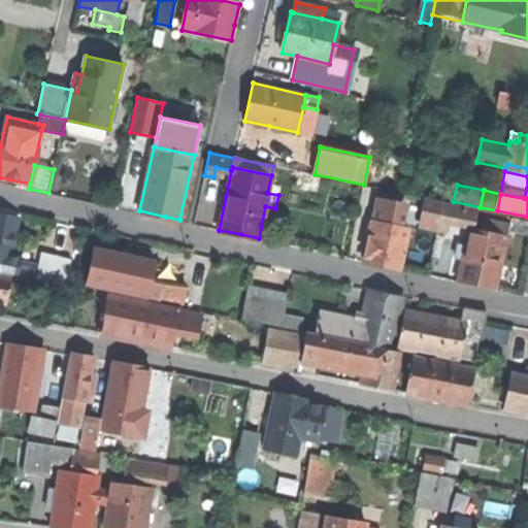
[(377,197),(375,207),(398,212),(395,226),(401,227),(406,204),(377,197)]
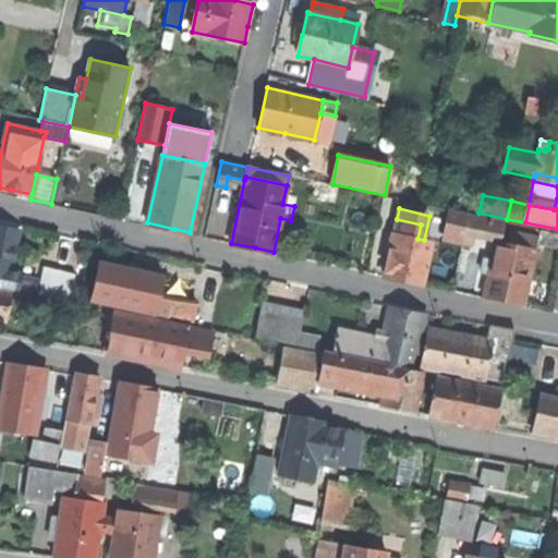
[(450,211),(445,240),(462,244),(462,242),(473,244),(475,234),(500,240),(504,222),(450,211)]
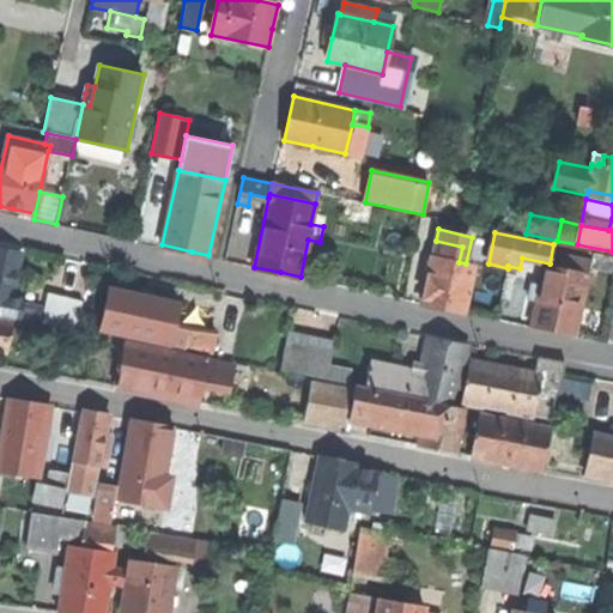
[(432,256),(459,262),(462,247),(436,241),(432,256)]
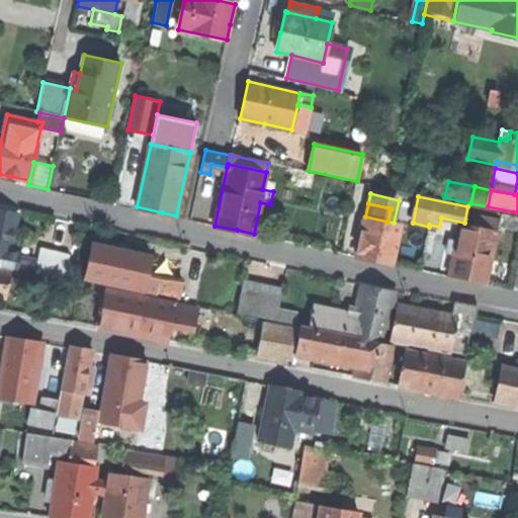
[(0,265),(17,269),(19,260),(20,256),(10,254),(18,213),(0,209),(0,265)]
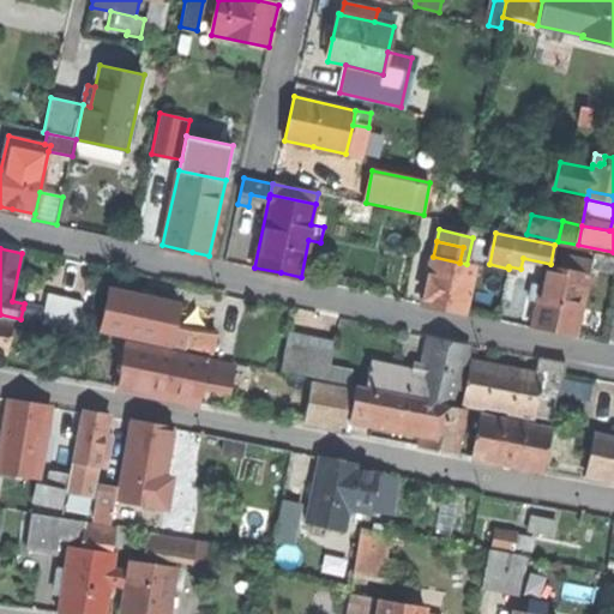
[(591,262),(590,269),(613,274),(613,257),(594,252),(591,262)]
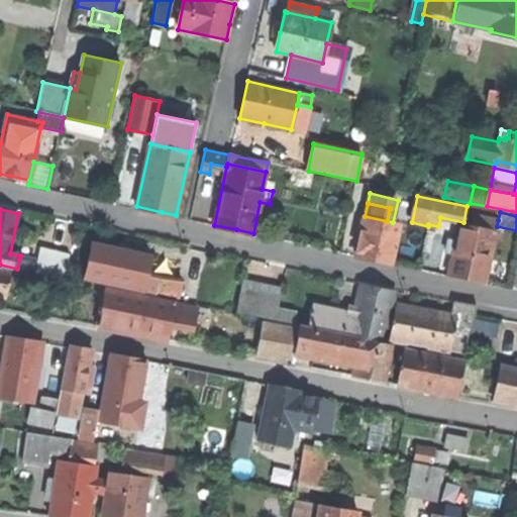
[(496,231),(497,226),(498,220),(474,215),(472,226),(496,231)]
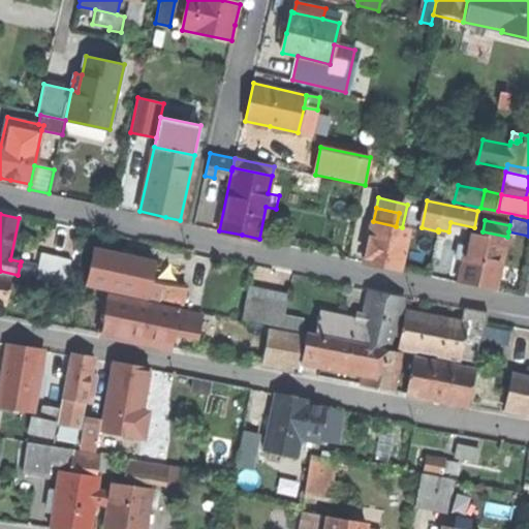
[(402,227),(396,226),(373,221),(364,261),(380,265),(400,270),(409,229),(402,227)]
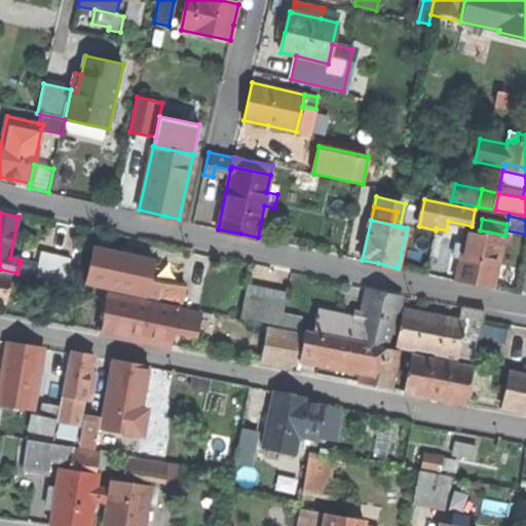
[(51,223),(45,249),(71,254),(76,229),(51,223)]
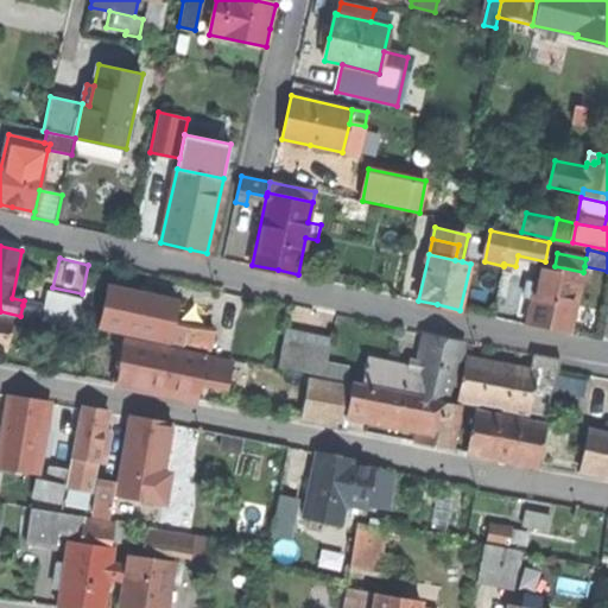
[(583,272),(555,266),(540,263),(536,285),(533,298),(527,325),(548,329),(570,334),(583,272)]
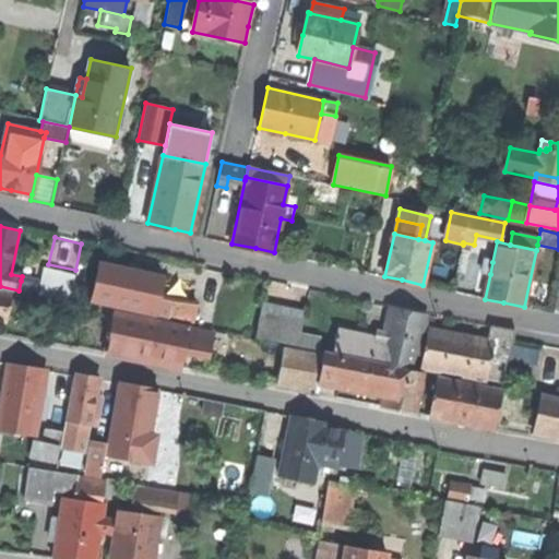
[(91,300),(156,313),(159,297),(164,277),(141,273),(98,264),(91,300)]
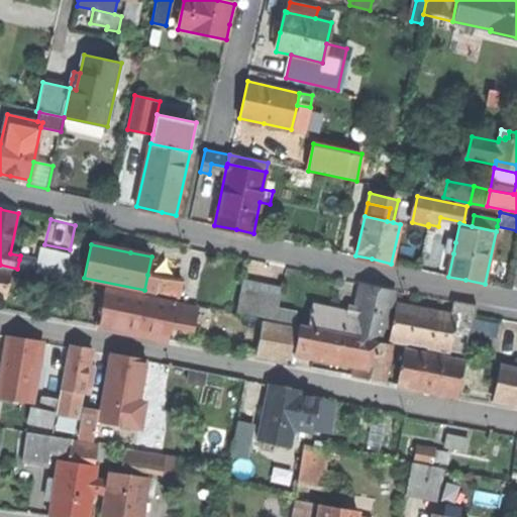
[(70,253),(40,246),(34,272),(64,279),(70,253)]
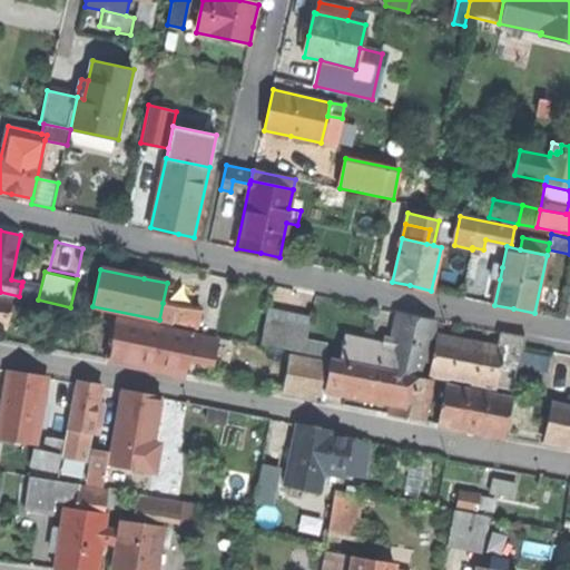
[(38,290),(21,286),(19,296),(36,298),(38,290)]
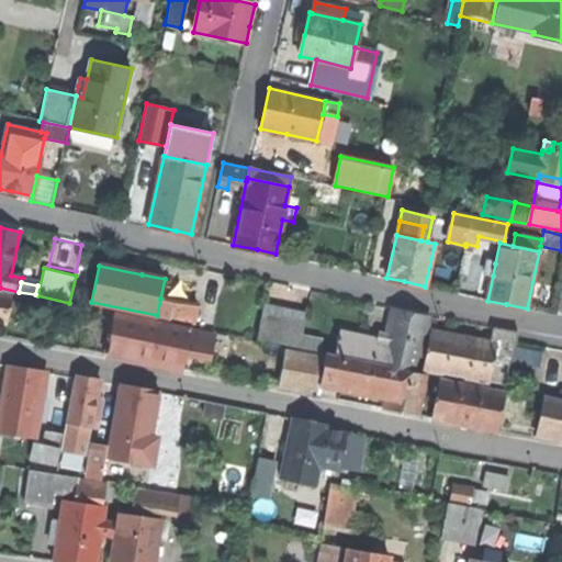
[(11,295),(0,293),(0,321),(6,323),(11,295)]
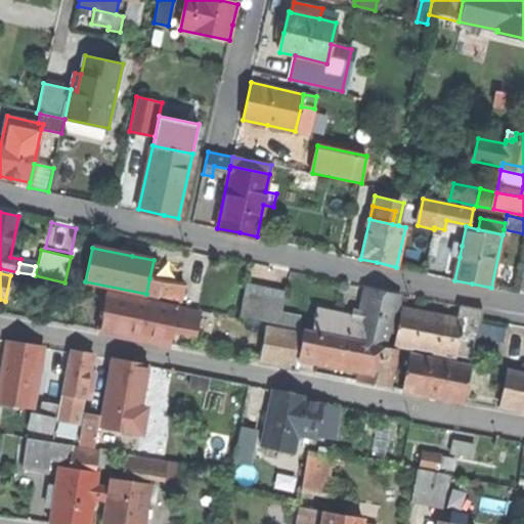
[(149,278),(146,294),(182,301),(185,287),(149,278)]
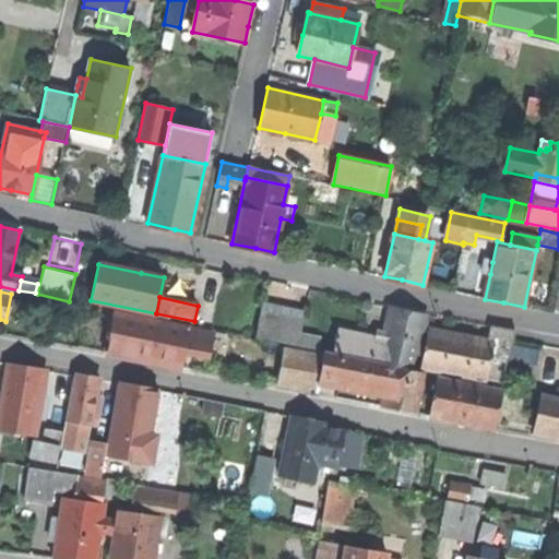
[(263,304),(256,337),(297,346),(299,333),(304,311),(263,304)]
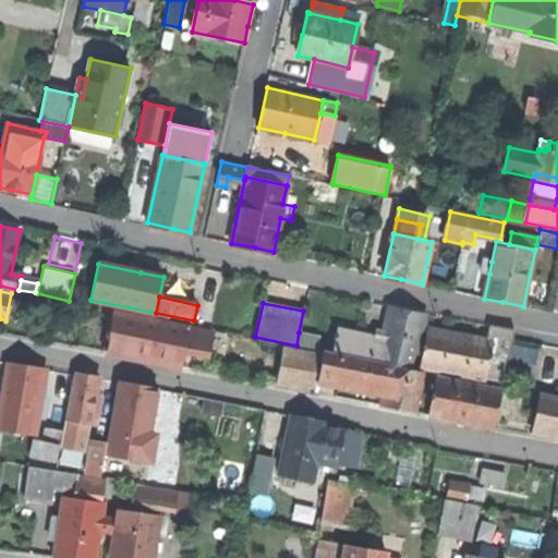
[(384,334),(379,359),(410,365),(413,354),(417,355),(426,315),(405,310),(389,306),(384,334)]
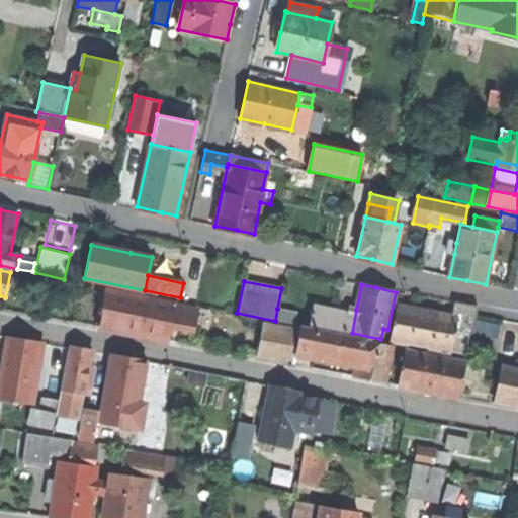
[(172,325),(176,305),(106,290),(98,327),(127,333),(168,341),(172,325)]
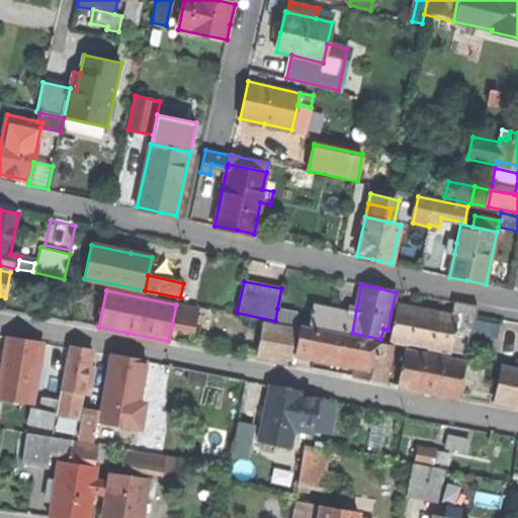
[(458,317),(451,351),(467,354),(478,306),(455,301),(452,316),(458,317)]
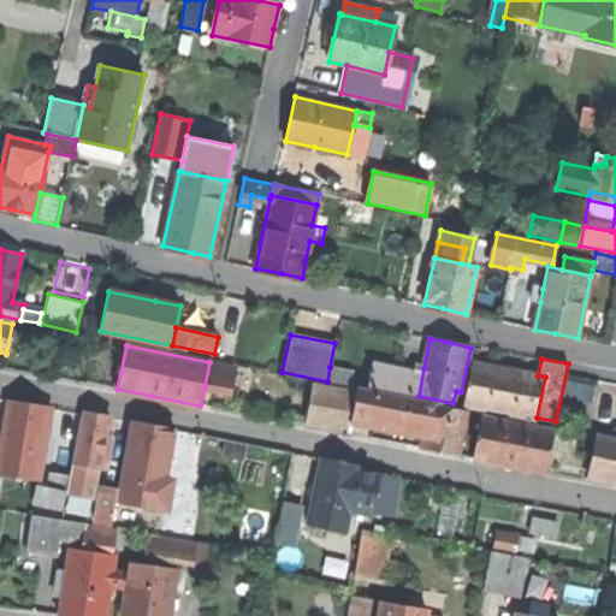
[(209,362),(205,386),(230,392),(235,368),(209,362)]
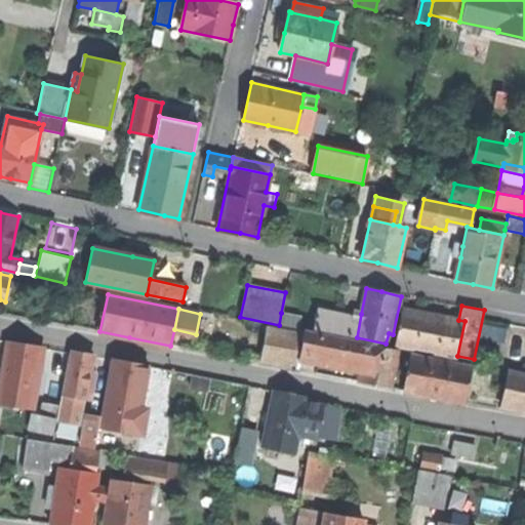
[(465,321),(458,320),(435,316),(403,309),(396,344),(457,356),(465,321)]
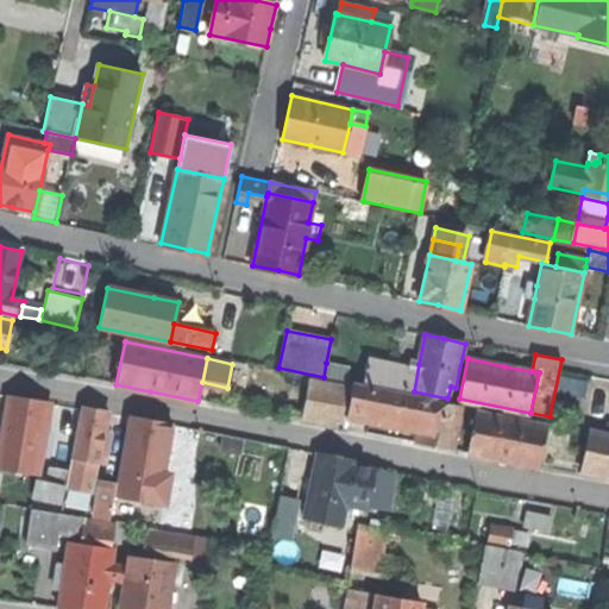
[(365,382),(414,391),(419,364),(412,362),(409,369),(371,360),(365,382)]
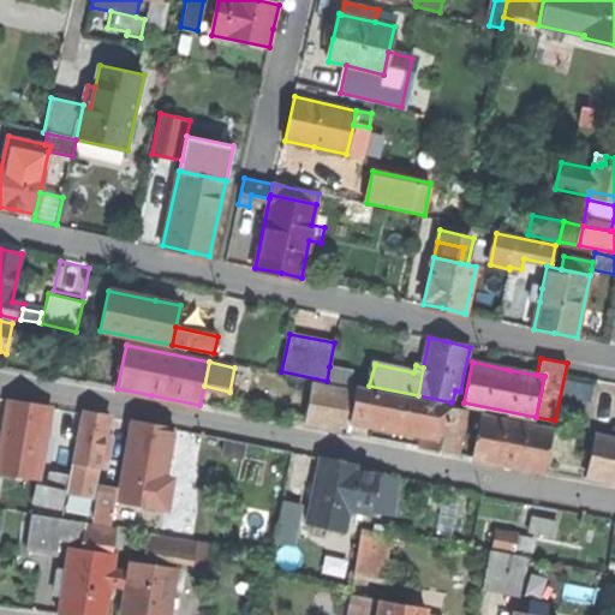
[(353,371),(329,366),(327,381),(350,386),(353,371)]
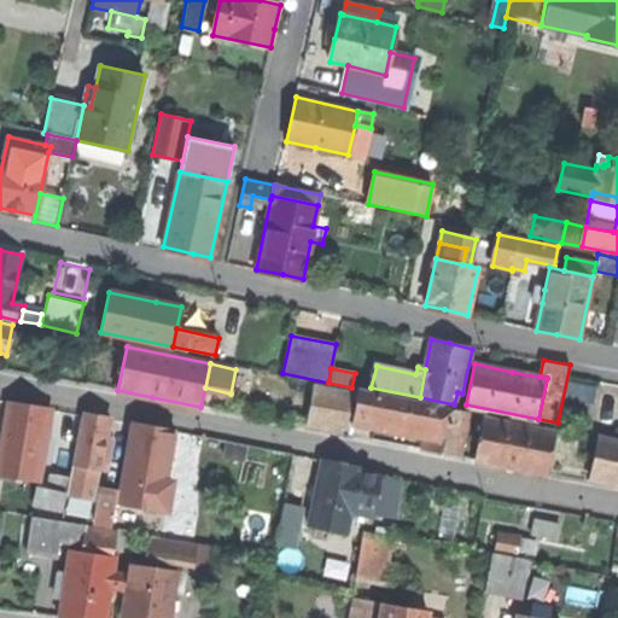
[(348,436),(350,425),(356,394),(314,386),(307,429),(348,436)]
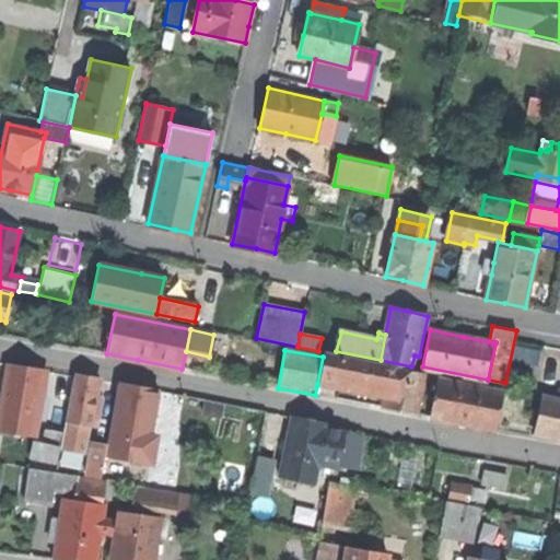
[(323,357),(317,385),(383,397),(382,407),(398,409),(418,413),(424,375),(391,370),(392,366),(324,353),(323,357)]
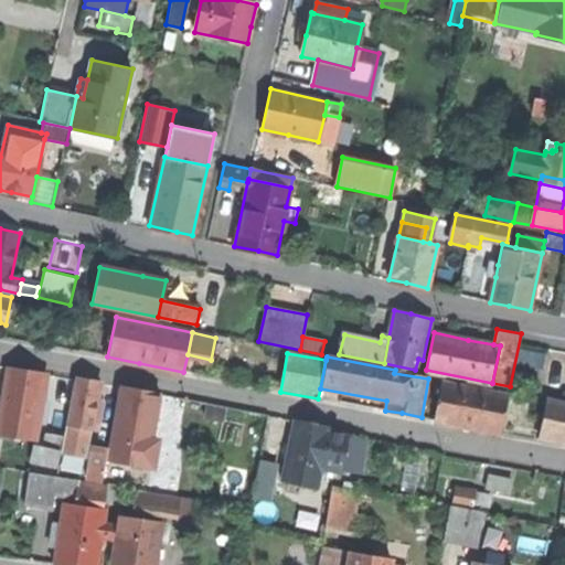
[(0,434),(34,440),(38,422),(41,400),(45,374),(25,370),(8,368),(0,415),(0,434)]
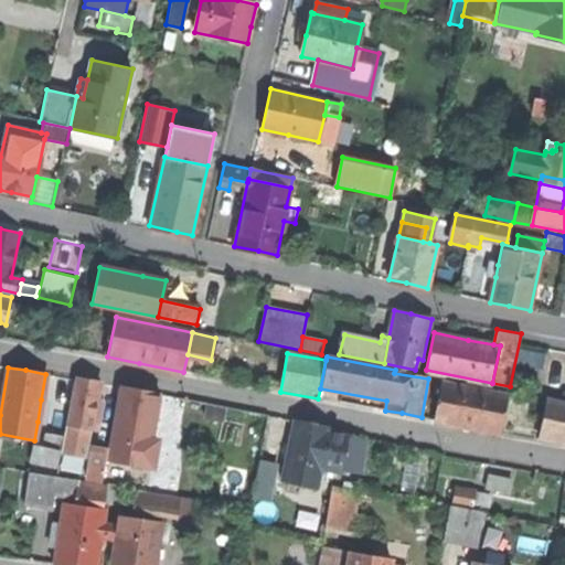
[(70,425),(92,429),(94,417),(99,418),(103,402),(97,401),(100,383),(88,382),(77,380),(70,425)]
